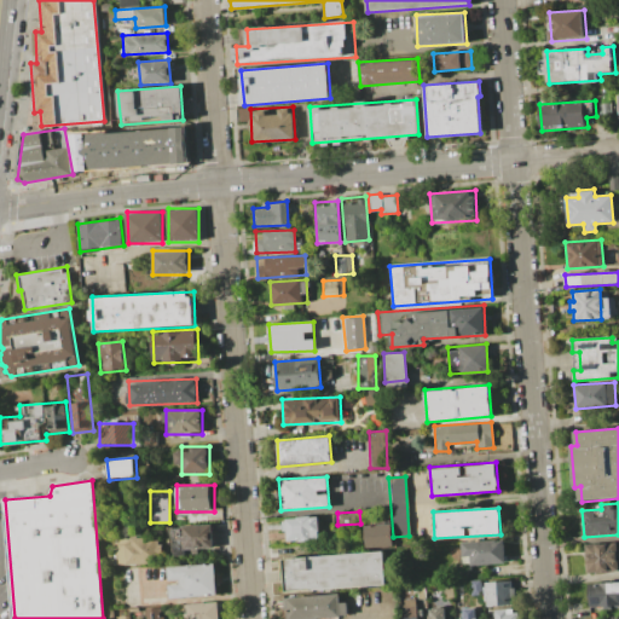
[(318,539),(285,542),(284,518),(317,515),(318,539)]
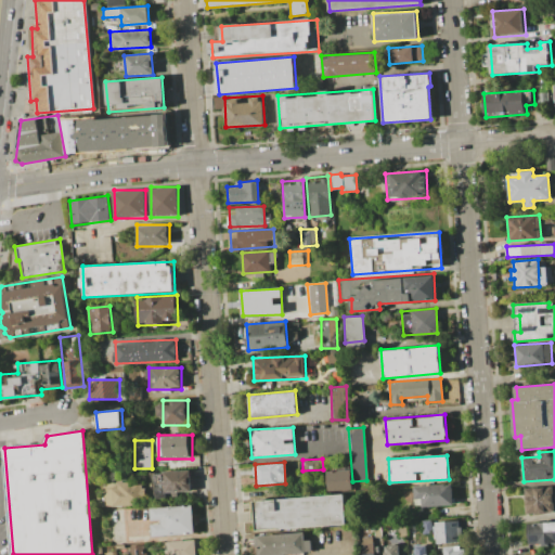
[(351,489),(328,491),(326,470),(350,469),(351,489)]
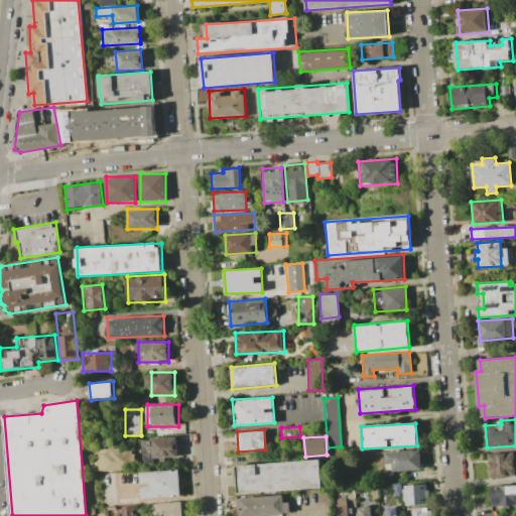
[(178,438),(178,462),(143,462),(143,438),(178,438)]
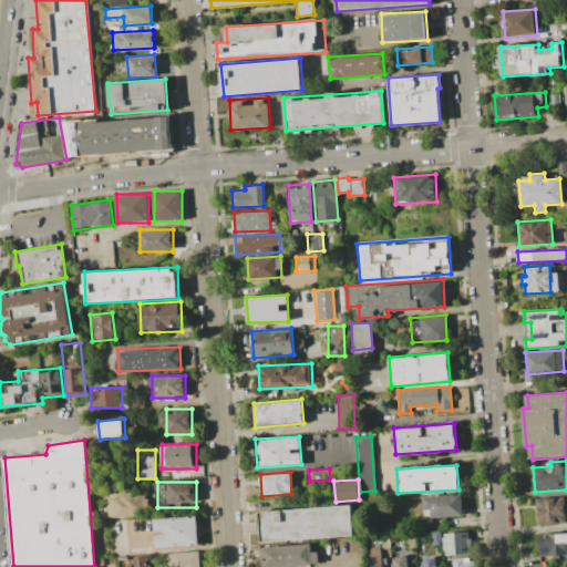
[(146,515),(104,516),(103,493),(145,492),(146,515)]
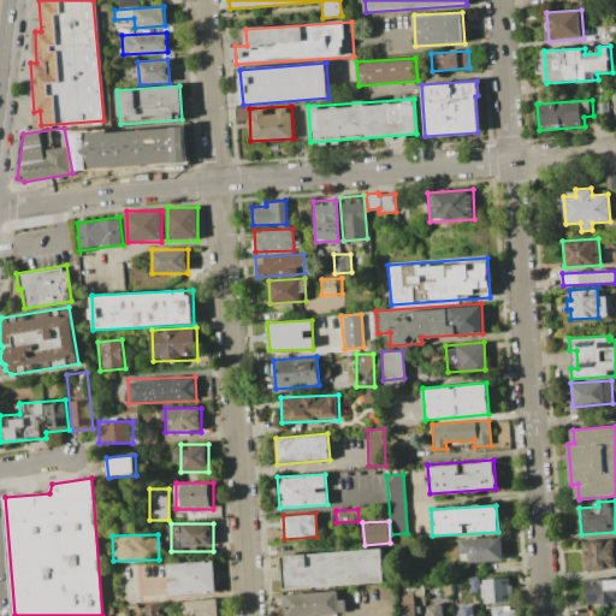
[(501,537),(502,561),(467,562),(467,554),(458,554),(458,539),(501,537)]
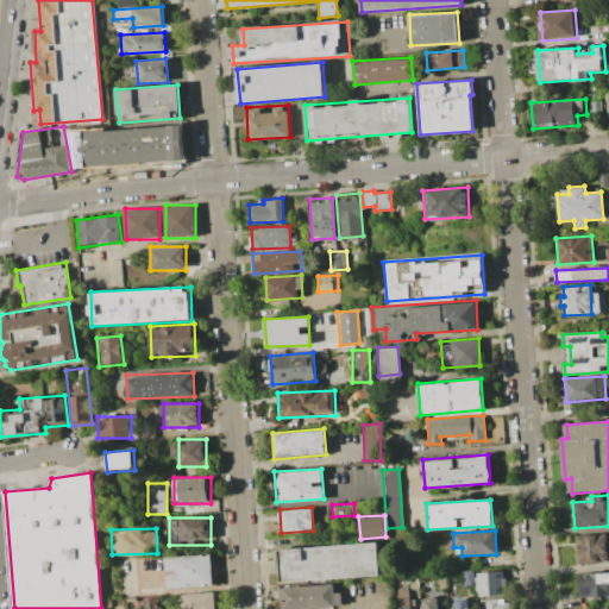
[(577,535),(608,534),(608,539),(608,538),(608,562),(579,564),(577,535)]
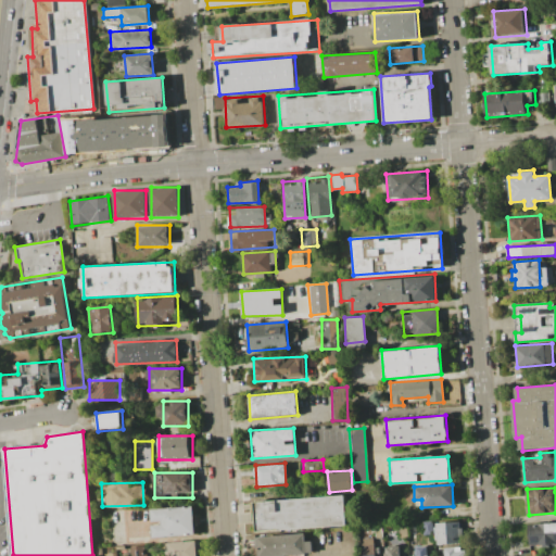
[(346,526),(254,532),(252,501),(344,494),(346,526)]
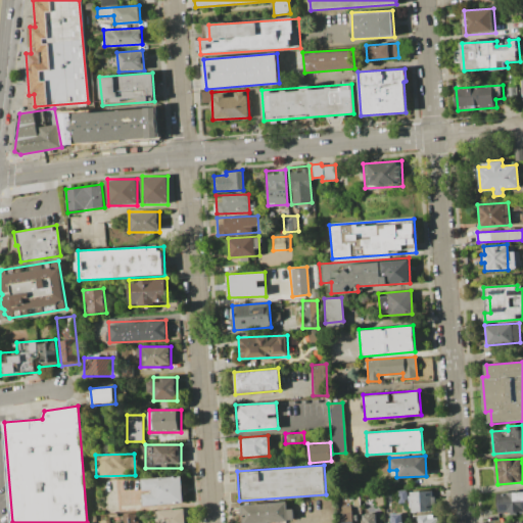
[(185,504),(144,505),(142,478),(184,476),(185,504)]
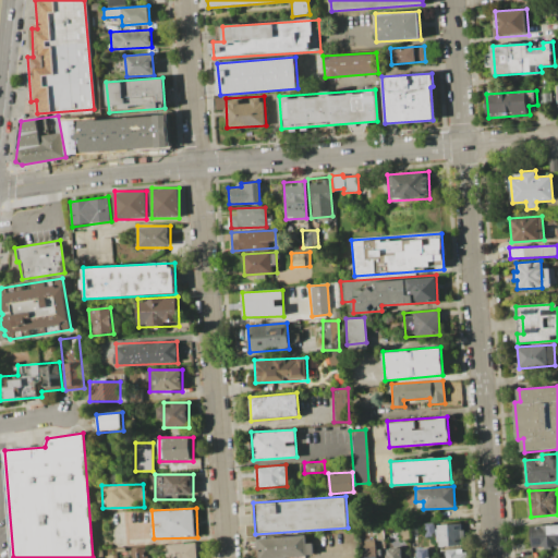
[(460,523),(461,544),(437,546),(435,525),(460,523)]
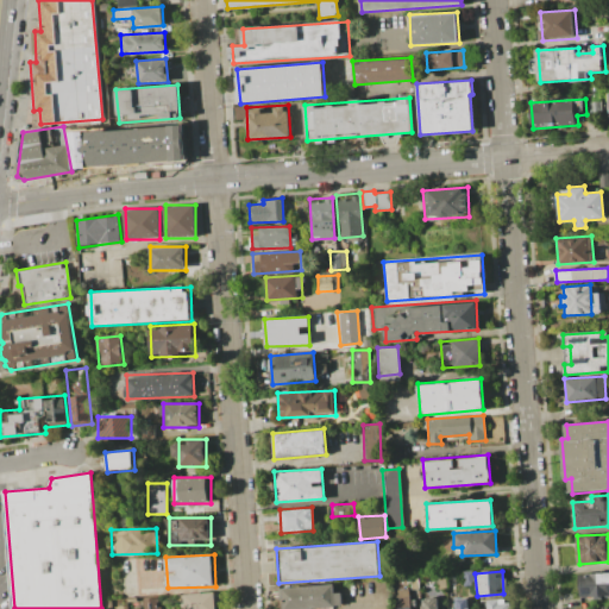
[(579,575),(608,572),(608,596),(581,598),(579,575)]
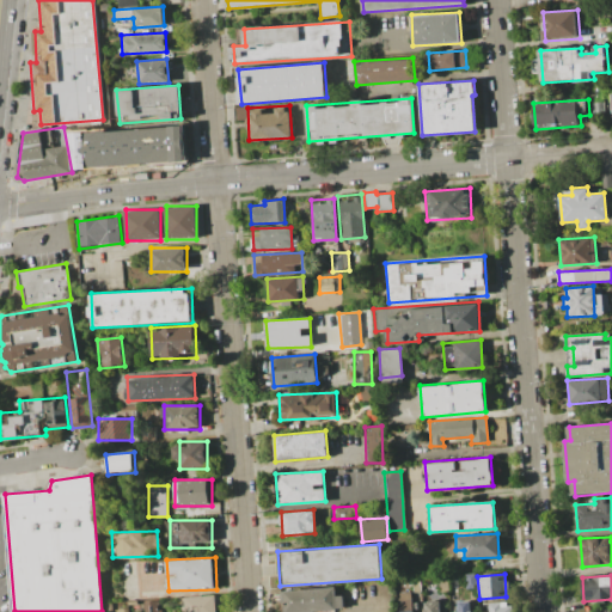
[(343,611),(328,611),(283,611),(282,591),(342,586),(343,611)]
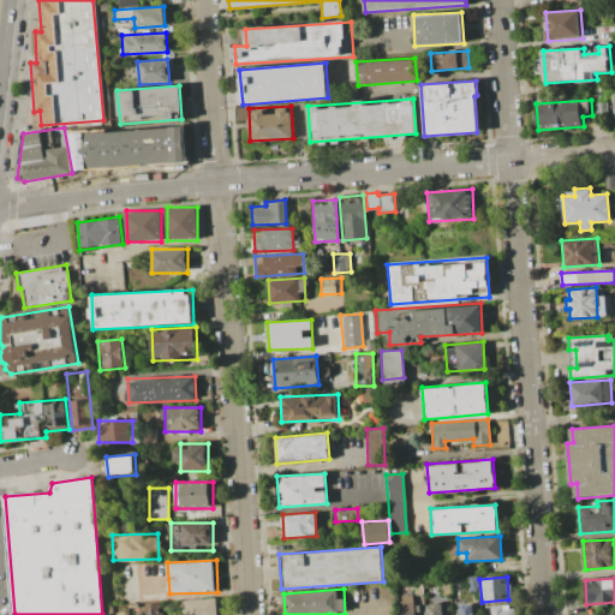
[(399,595),(412,595),(413,611),(400,613),(399,595)]
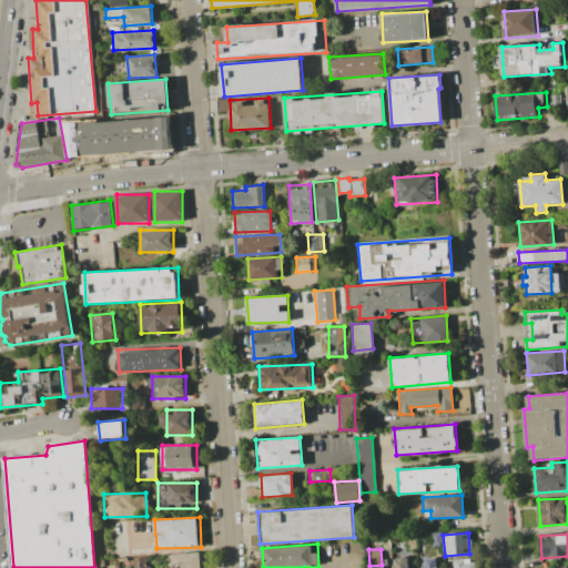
[(201,567),(173,567),(173,554),(201,554),(201,567)]
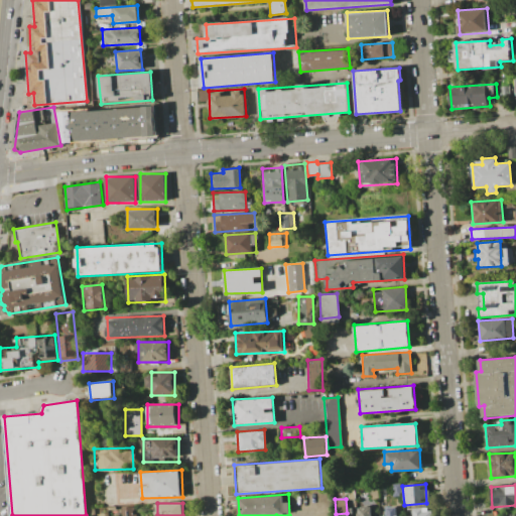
[(356,515),(356,507),(370,506),(370,515),(356,515)]
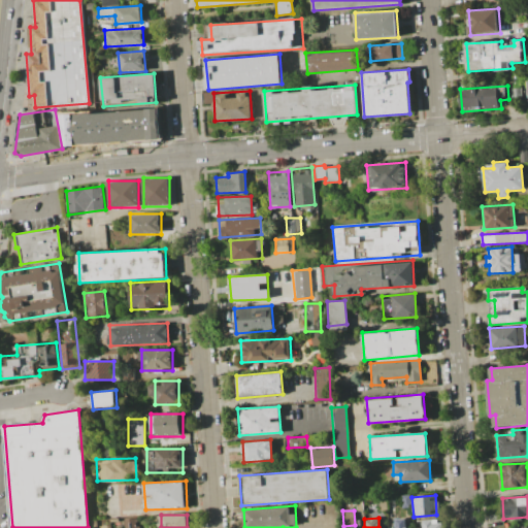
[(405,518),(405,527),(395,527),(395,518),(405,518)]
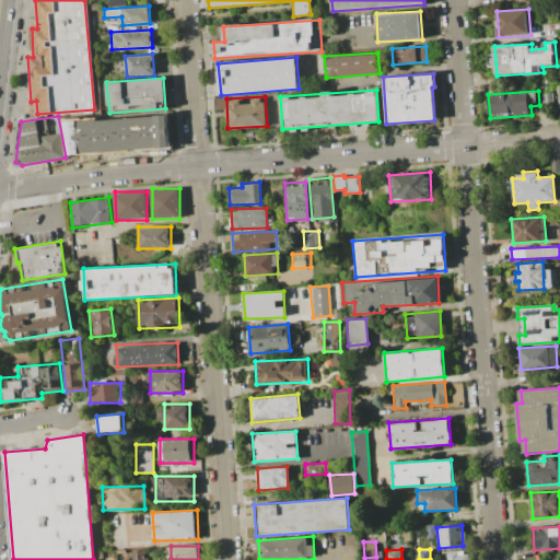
[(469,559),(448,559),(448,550),(464,549),(464,556),(469,555),(469,559)]
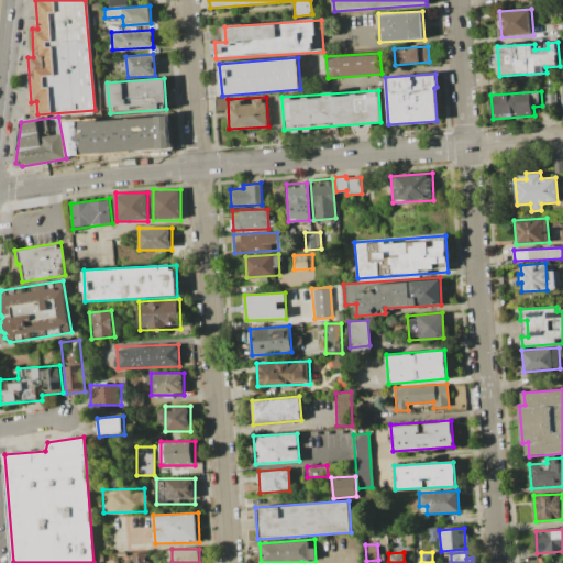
[(147,562),(132,562),(132,553),(147,553),(147,562)]
